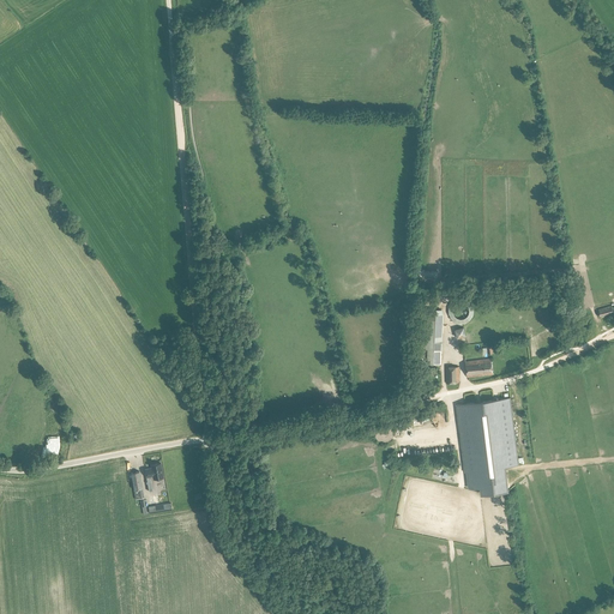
[(612,306),(599,309),(597,313),(599,315),(601,318),(613,314),(613,313),(613,307),(613,308),(612,306)]
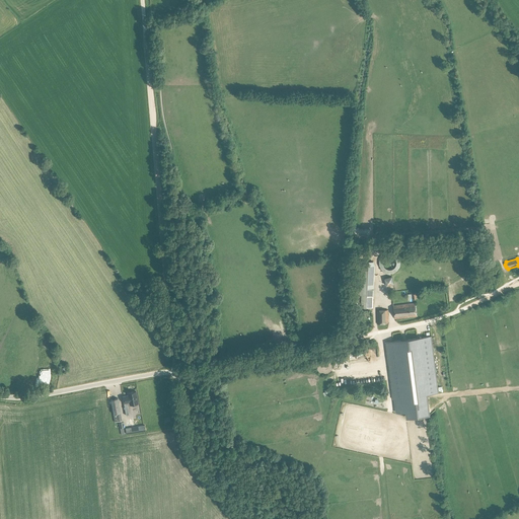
[(362,306),(373,307),(374,289),(372,289),(373,263),(365,263),(364,296),(363,296),(362,306)]
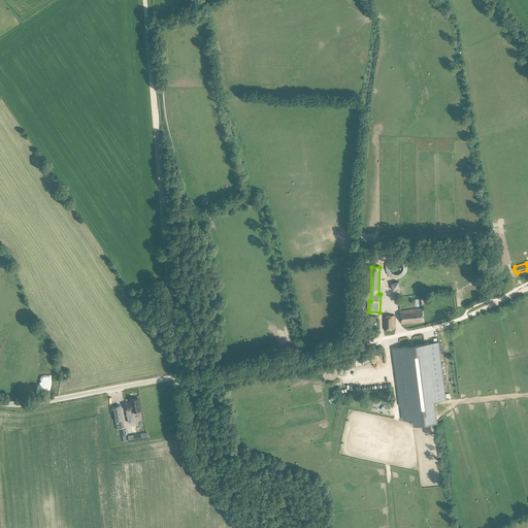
[(401,311),(402,324),(424,322),(423,309),(401,311)]
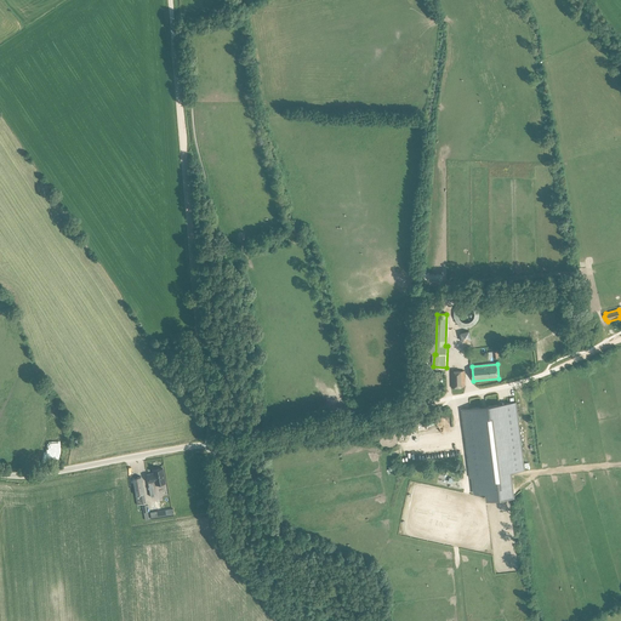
[(465,371),(451,371),(451,388),(465,388),(465,371)]
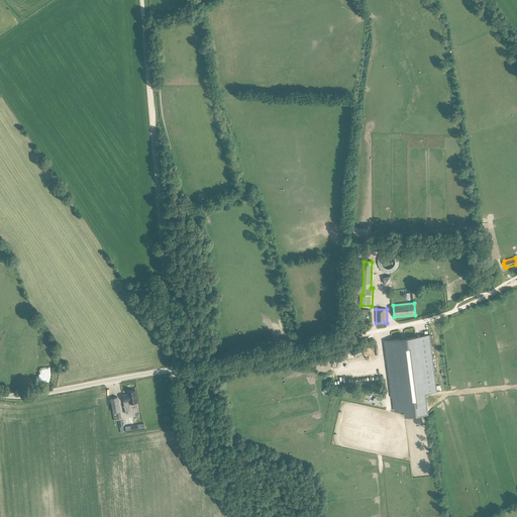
[(406,337),(384,340),(391,397),(403,396),(405,417),(429,415),(426,393),(436,391),(429,335),(413,337),(414,346),(407,347),(406,337)]
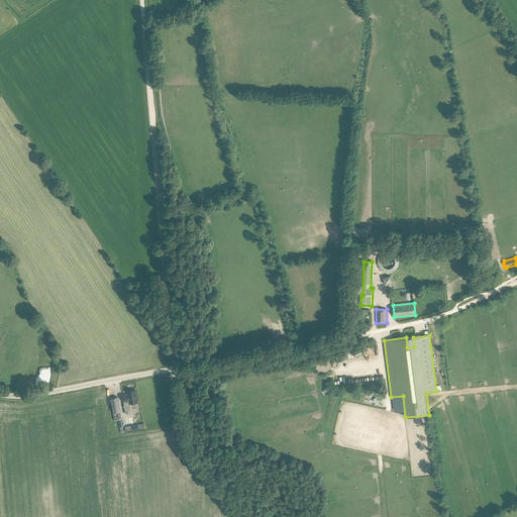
[(358,367),(350,367),(350,382),(358,382),(358,367)]
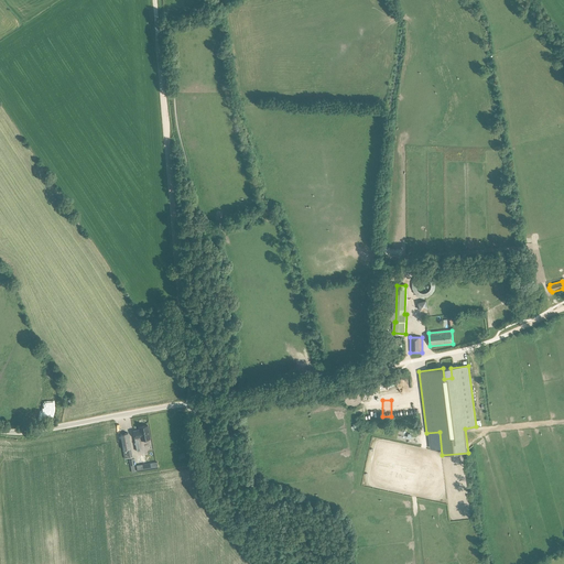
[(140,451),(138,437),(140,437),(140,441),(150,438),(148,426),(139,427),(139,430),(133,431),(134,437),(137,451),(140,451)]
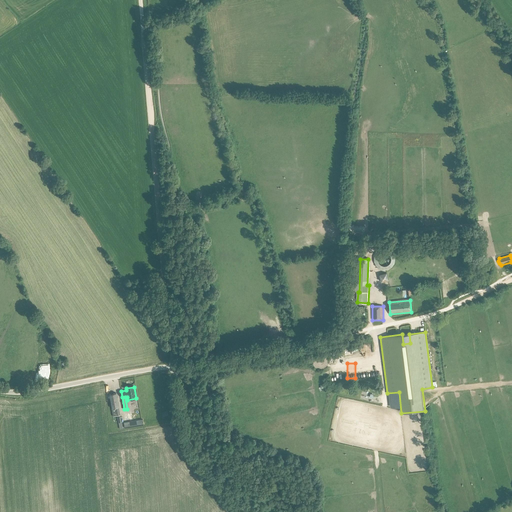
[(120,415),(116,393),(110,394),(113,416),(120,415)]
